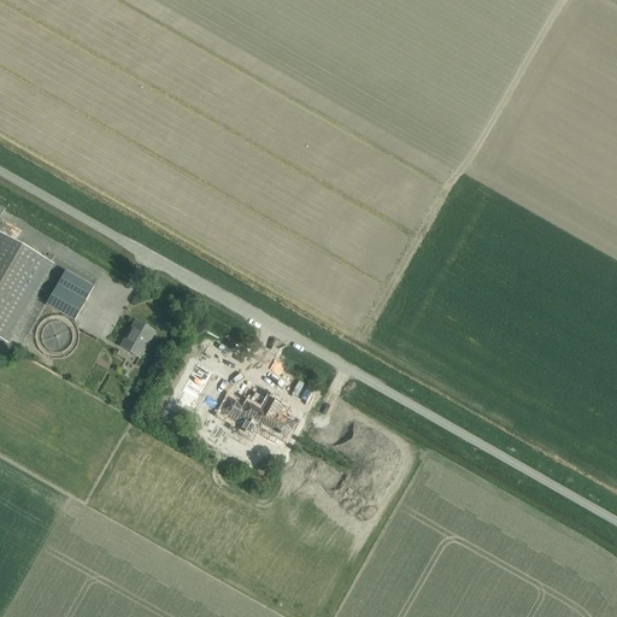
[(0,339),(5,342),(50,263),(0,235),(0,339)]
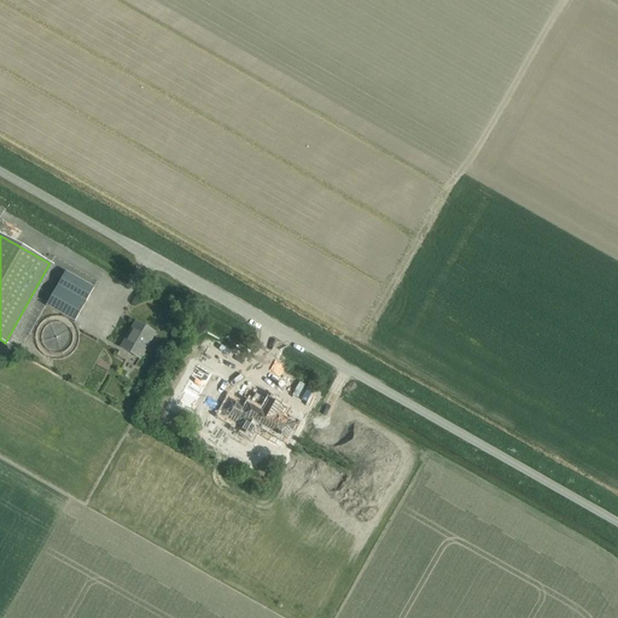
[(74,322),(93,289),(64,272),(46,307),(74,322)]
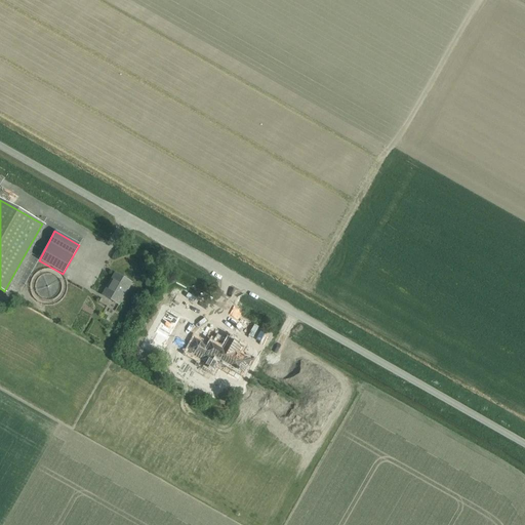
[(119,305),(131,283),(115,274),(103,295),(119,305)]
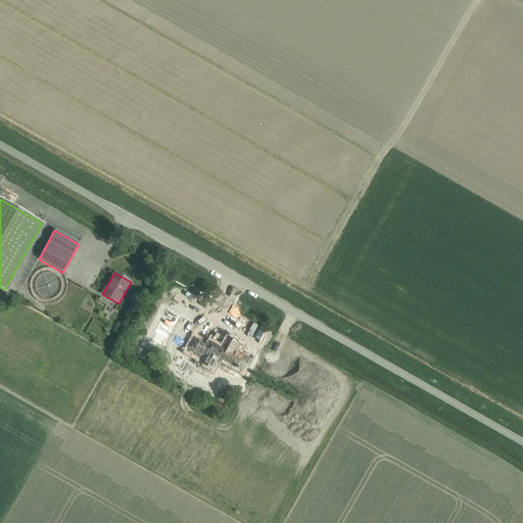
[(53,278),(32,283),(35,294),(55,288),(53,278)]
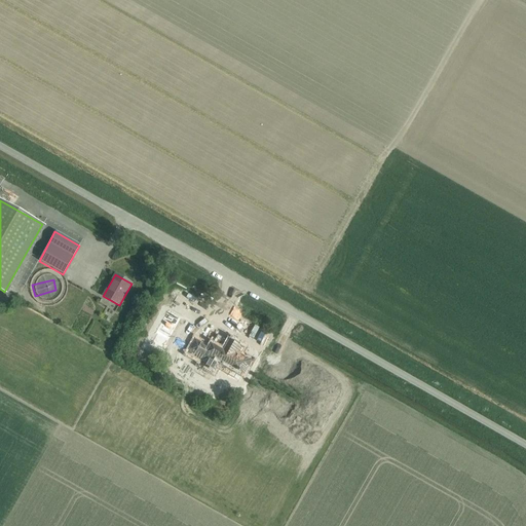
[(150,345),(163,352),(166,346),(164,345),(174,329),(161,323),(155,333),(156,334),(150,345)]
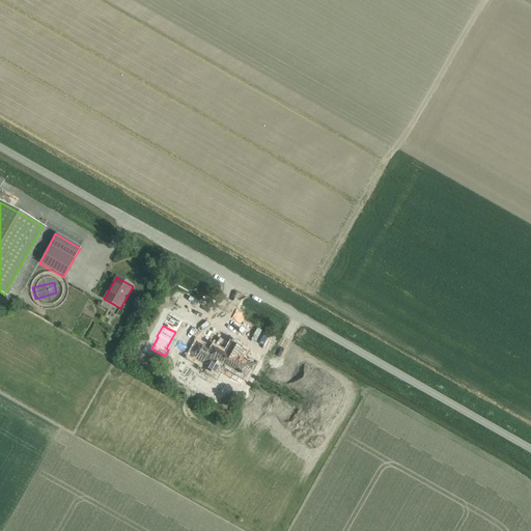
[(246,359),(245,361),(241,359),(244,354),(231,346),(229,350),(221,344),(217,352),(214,350),(212,353),(197,344),(195,348),(193,347),(191,352),(192,353),(190,357),(204,365),(202,369),(208,372),(215,376),(220,367),(222,364),(233,371),(229,380),(241,386),(252,365),(249,363),(250,361),(246,359)]
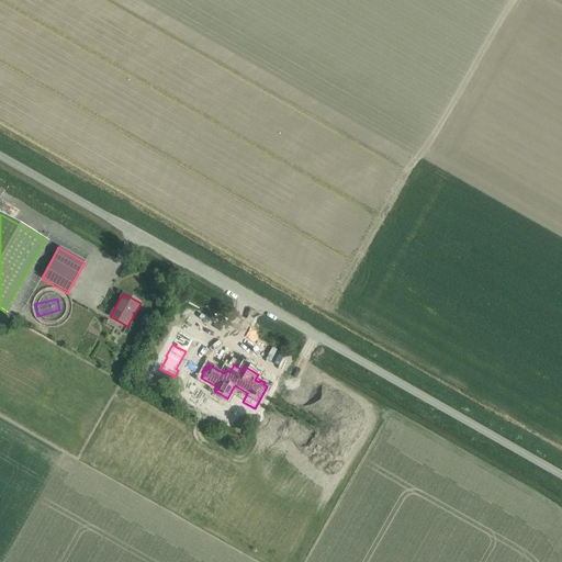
[(205,424),(213,420),(209,412),(201,415),(205,424)]
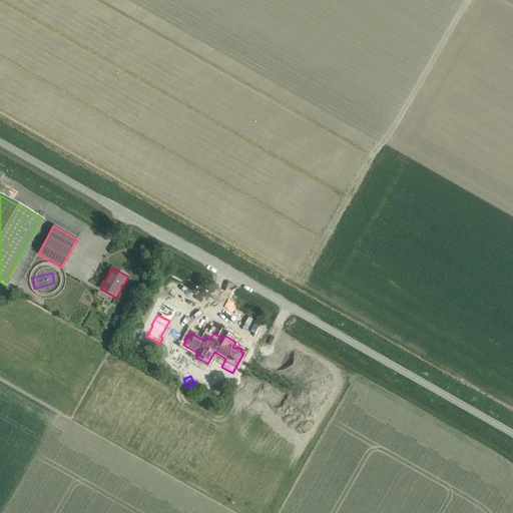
All buildings are outlined.
